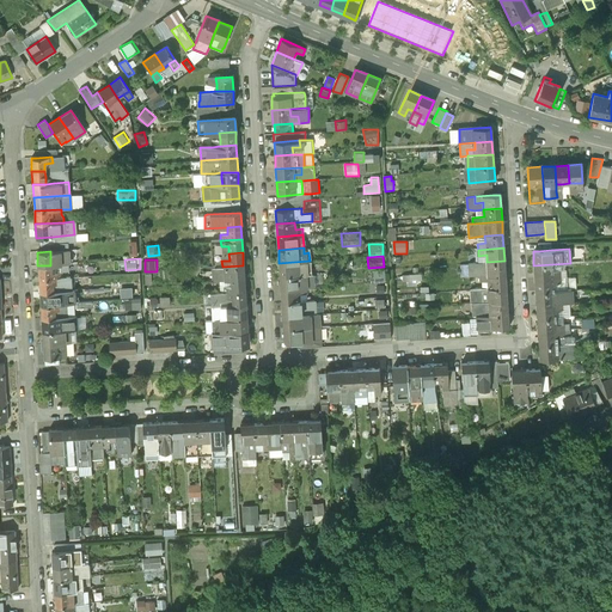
[(310,261),(279,263),(280,276),(311,274),(310,261)]
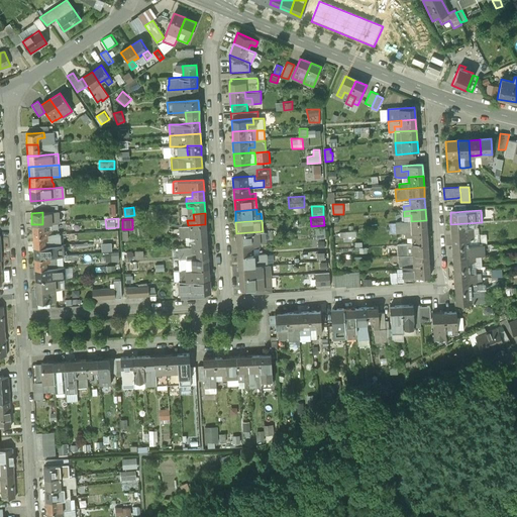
[(426,220),(411,221),(412,227),(405,228),(405,233),(427,231),(426,220)]
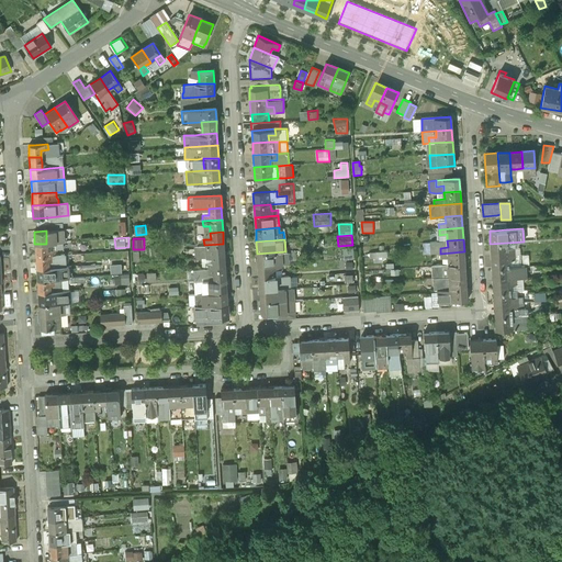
[(448,247),(447,240),(430,242),(431,254),(440,254),(440,248),(448,247)]
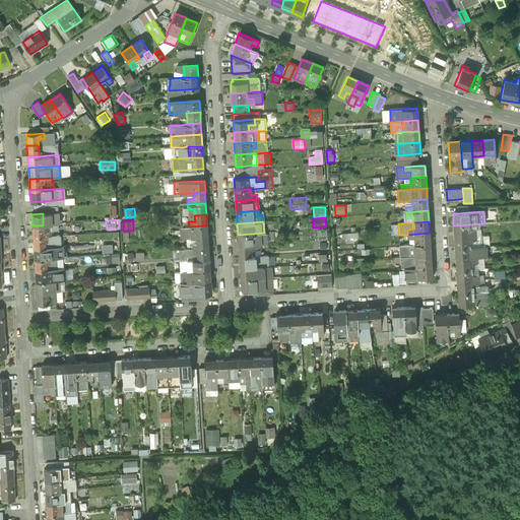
[(469,224),(453,225),(454,237),(469,236),(469,231),(469,224)]
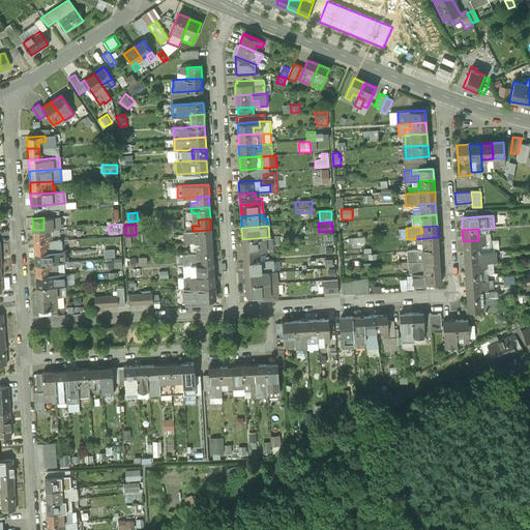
[(43,230),(32,230),(33,241),(45,241),(45,236),(43,230)]
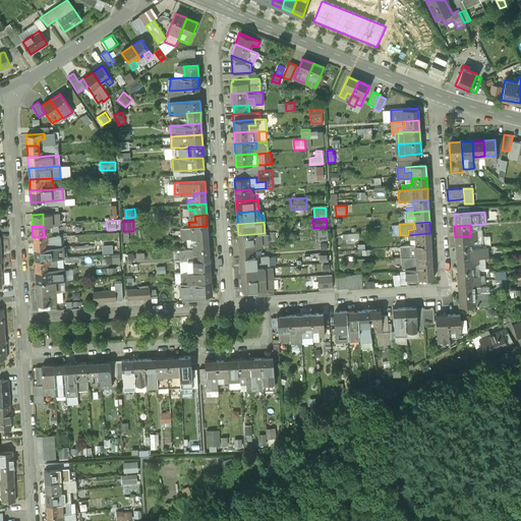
[(189,227),(180,228),(181,239),(196,238),(208,237),(207,226),(189,227)]
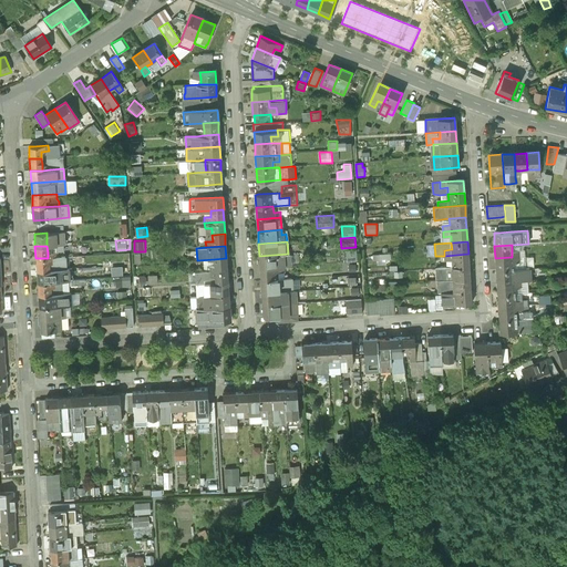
[(358,249),(344,250),(346,263),(359,263),(358,249)]
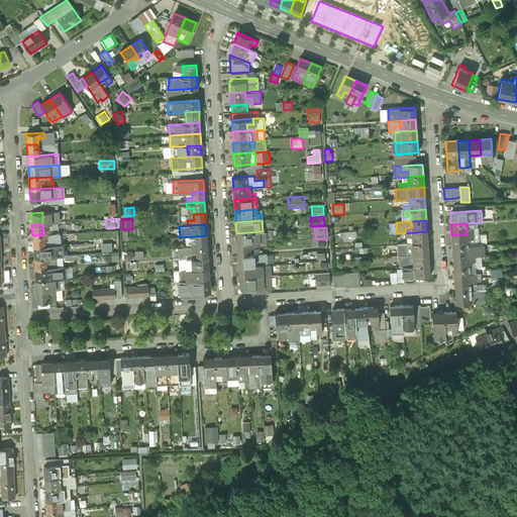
[(263,231),(236,233),(237,244),(259,242),(263,242),(263,231)]
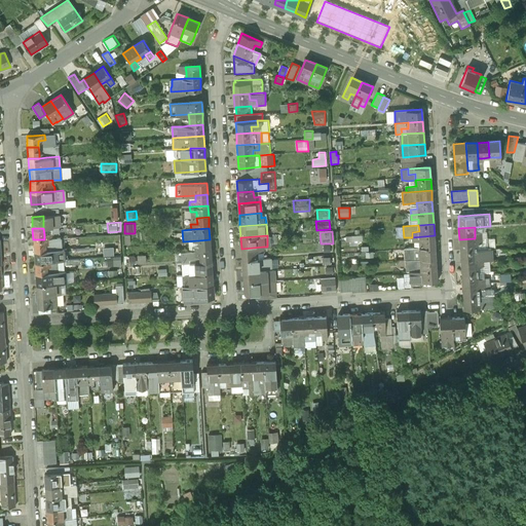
[(435,235),(412,237),(413,242),(414,242),(419,241),(420,248),(435,247),(435,235)]
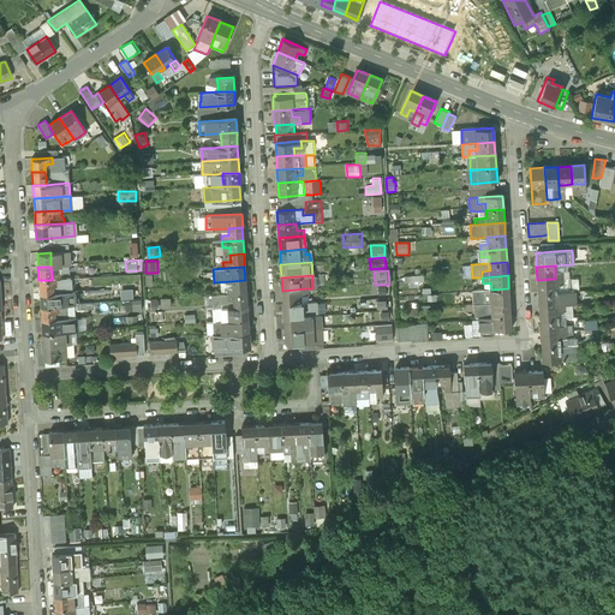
[(555,279),(537,280),(538,293),(556,292),(556,285),(555,279)]
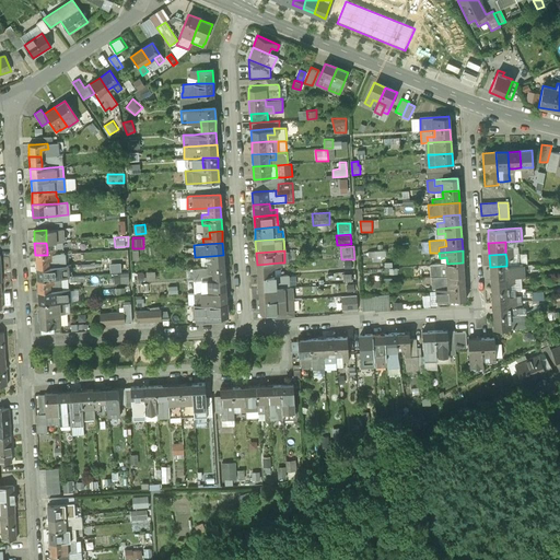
[(47,255),(35,255),(36,267),(48,267),(47,260),(47,255)]
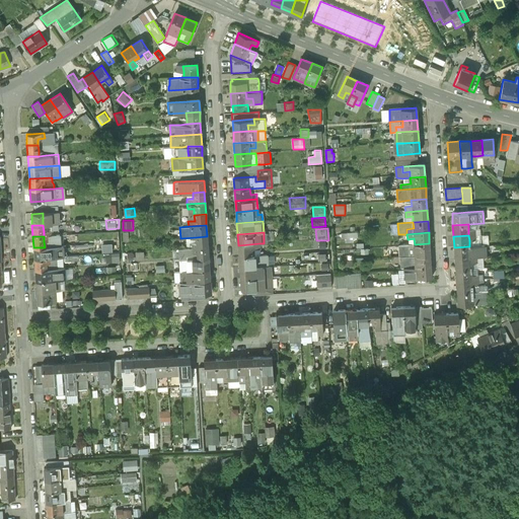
[(207,236),(196,237),(196,243),(190,243),(190,248),(208,247),(207,236)]
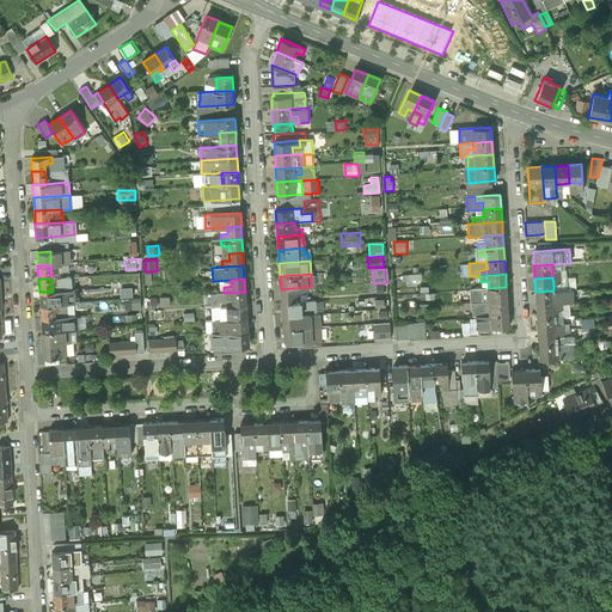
[(306,287),(281,289),(281,303),(299,301),(299,294),(306,293),(306,287)]
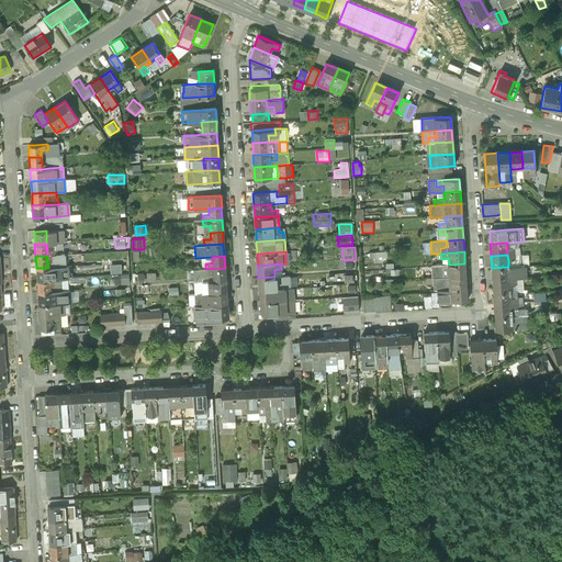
[(464,263),(449,265),(449,271),(441,271),(442,278),(465,276),(464,263)]
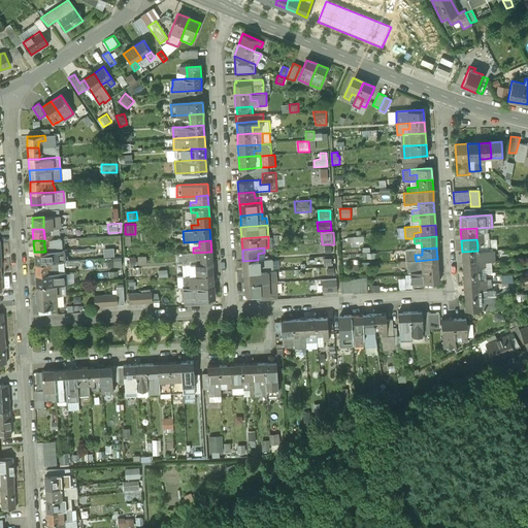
[(416,250),(405,250),(406,261),(407,261),(416,261),(415,255),(422,255),(422,249),(416,250)]
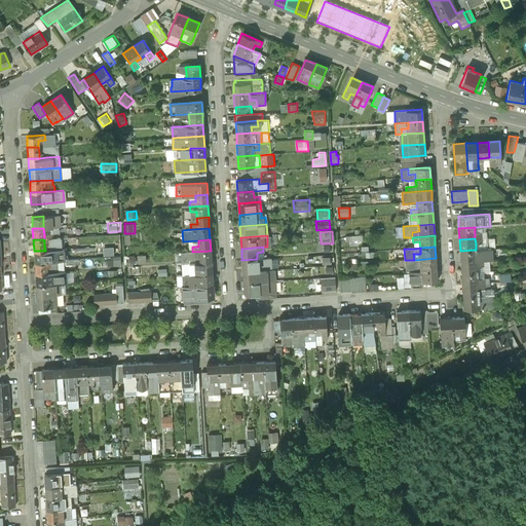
[(45,251),(34,251),(34,262),(52,261),(67,260),(66,249),(45,251)]
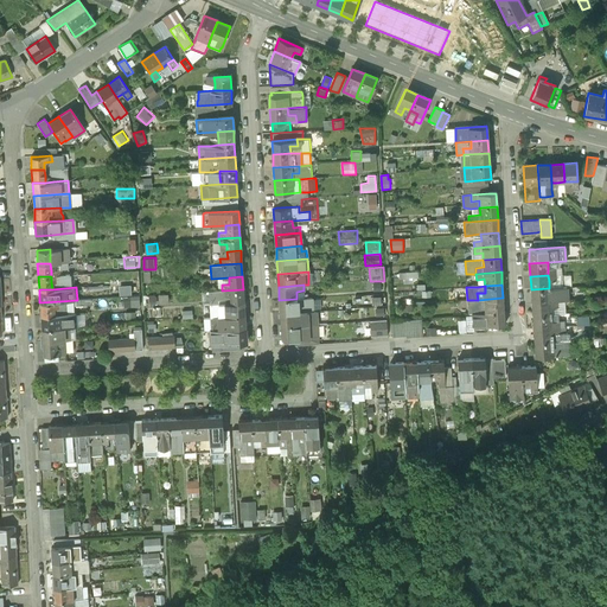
[(549,288),(531,289),(532,302),(550,301),(557,300),(568,299),(567,287),(549,288)]
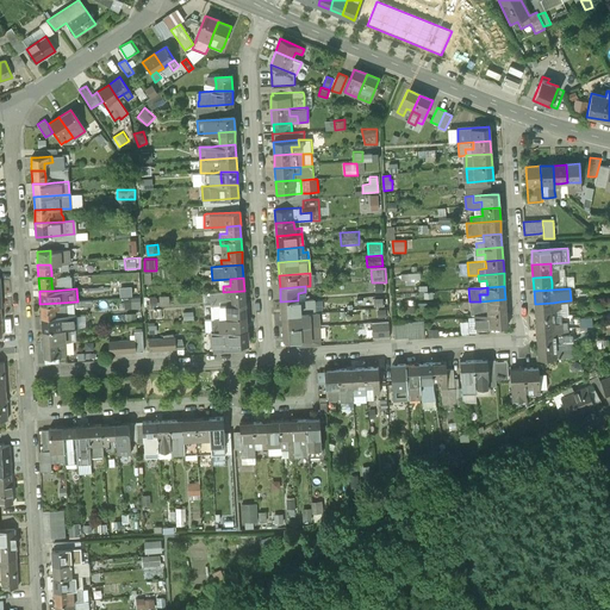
[(223,292),(211,293),(212,306),(244,304),(244,291),(223,292)]
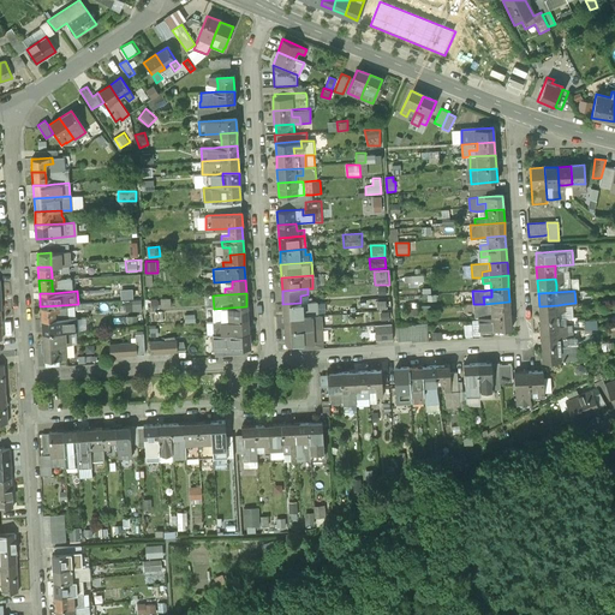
[(142,298),(126,299),(127,311),(143,310),(142,298)]
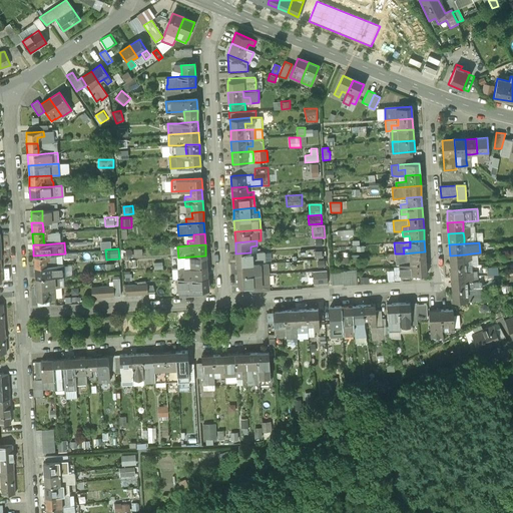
[(250,252),(235,253),(236,265),(264,263),(263,251),(250,252)]
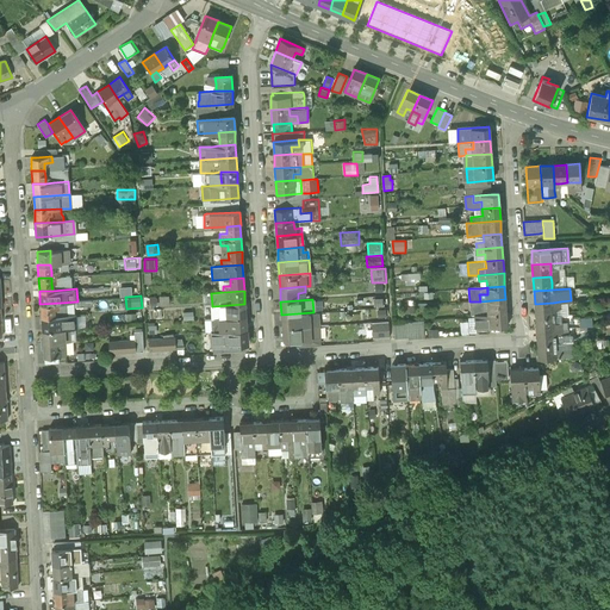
[(480,302),(471,302),(472,315),(474,315),(506,312),(505,299),(480,302)]
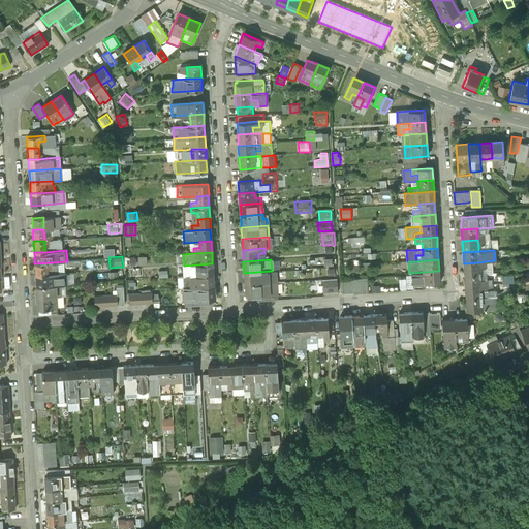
[(53,262),(34,263),(35,275),(54,274),(53,269),(58,268),(57,262),(53,262)]
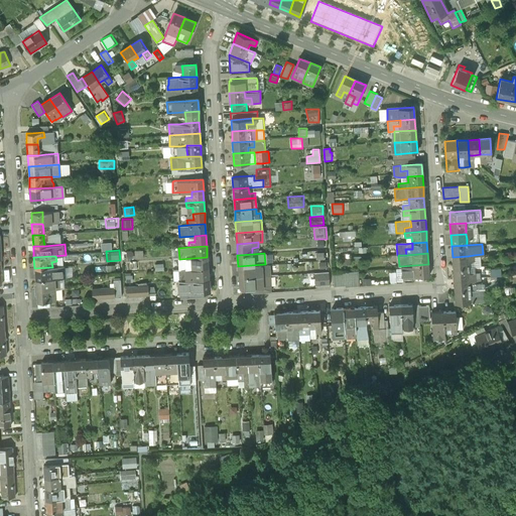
[(468,256),(453,257),(453,268),(468,267),(468,261),(468,256)]
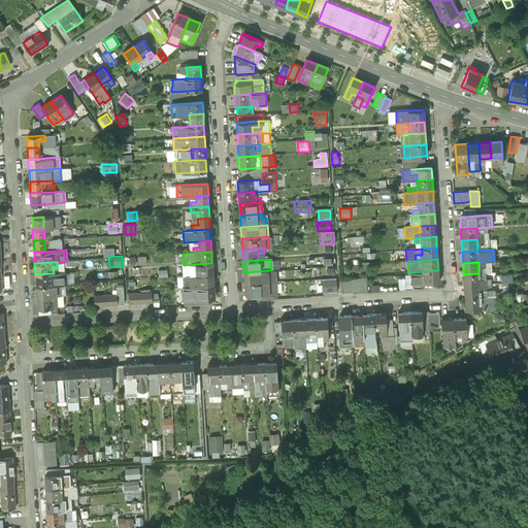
[(184,265),(183,265),(183,276),(184,276),(212,274),(211,263),(184,265)]
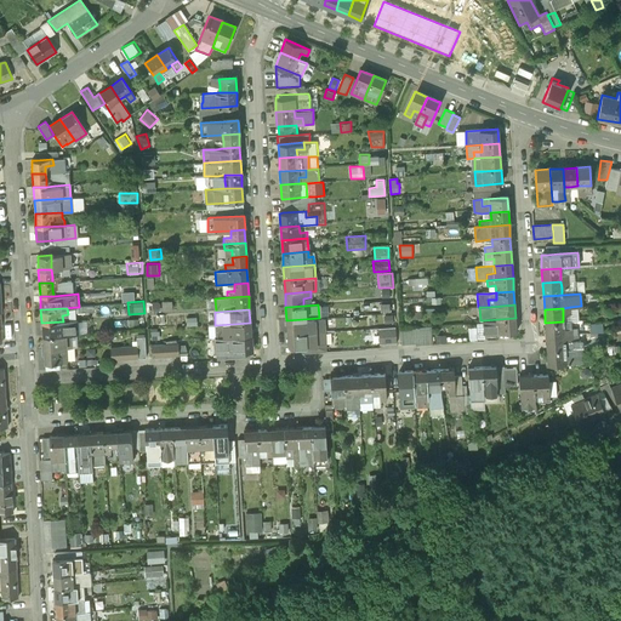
[(319,318),(286,320),(288,334),(323,331),(322,318),(319,318)]
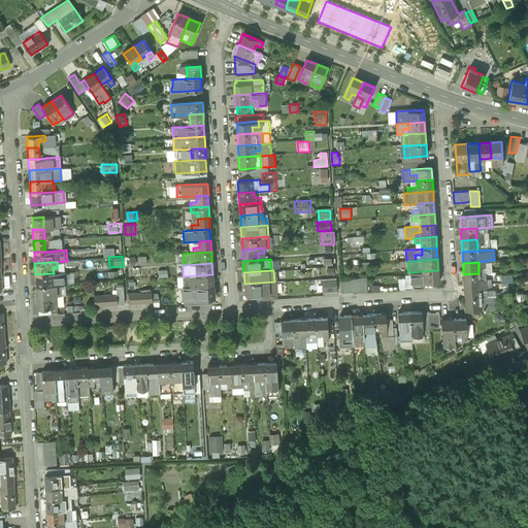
[(438,270),(410,272),(411,275),(411,285),(423,284),(438,283),(438,270)]
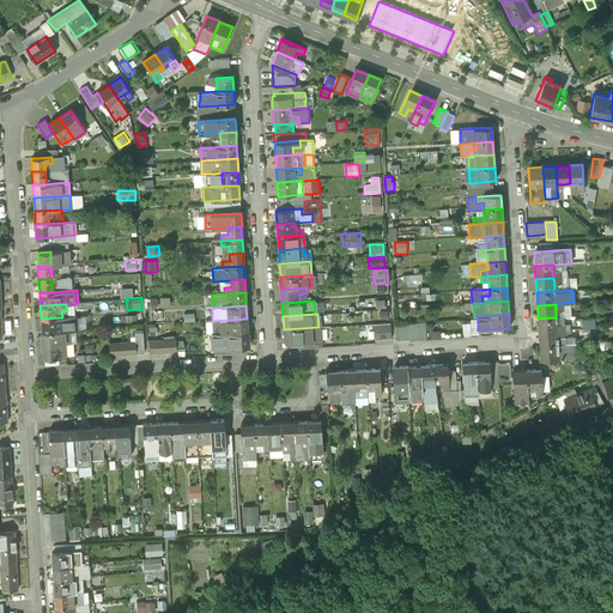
[(62,317),(41,319),(42,332),(67,331),(76,329),(74,316),(62,317)]
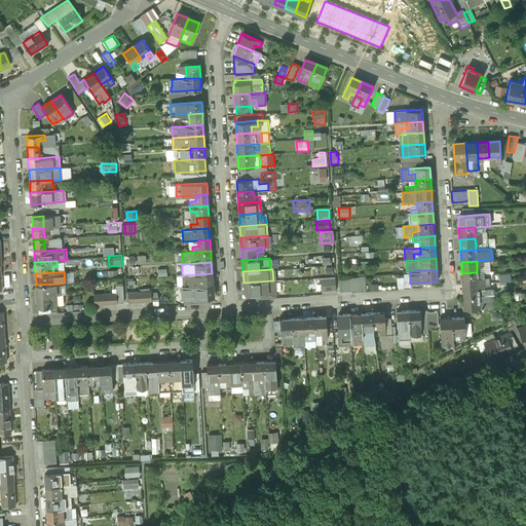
[(501,280),(513,278),(511,271),(500,273),(501,280)]
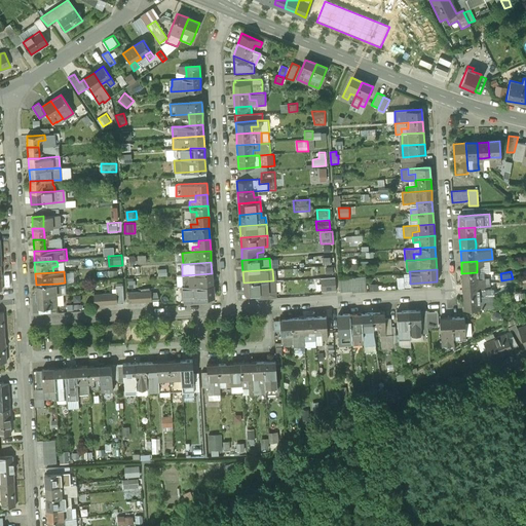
[(477,272),(461,273),(462,285),(478,284),(478,278),(477,272)]
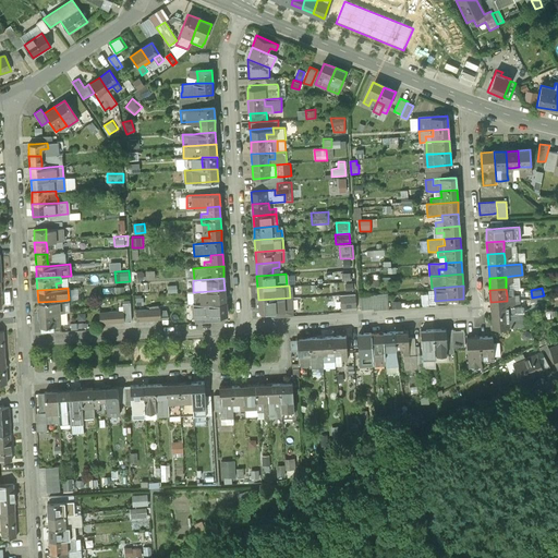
[(225,290),(194,292),(195,304),(226,302),(225,290)]
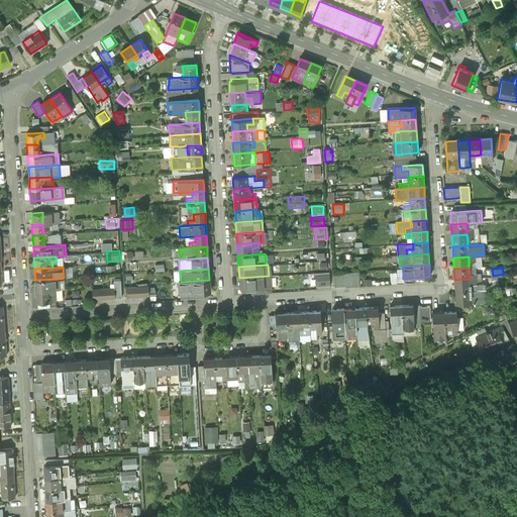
[(403,270),(397,270),(397,272),(390,273),(391,284),(398,283),(398,282),(414,281),(414,278),(403,279),(403,270)]
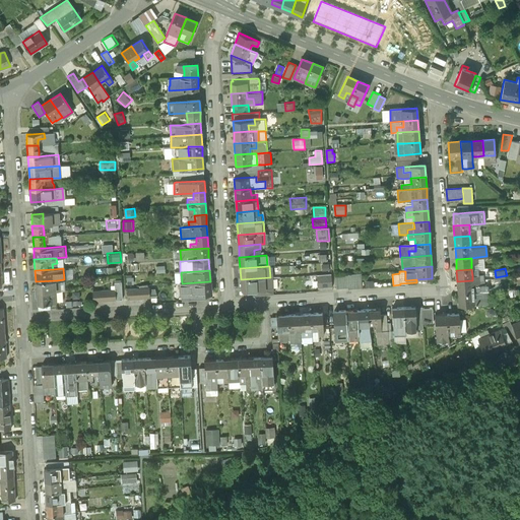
[(331,273),(317,275),(318,288),(332,287),(332,286),(331,275),(331,273)]
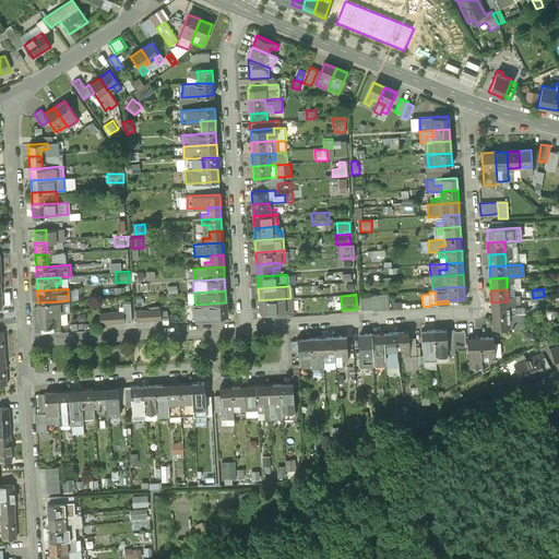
[(388,294),(360,296),(361,310),(373,309),(373,311),(389,310),(388,294)]
